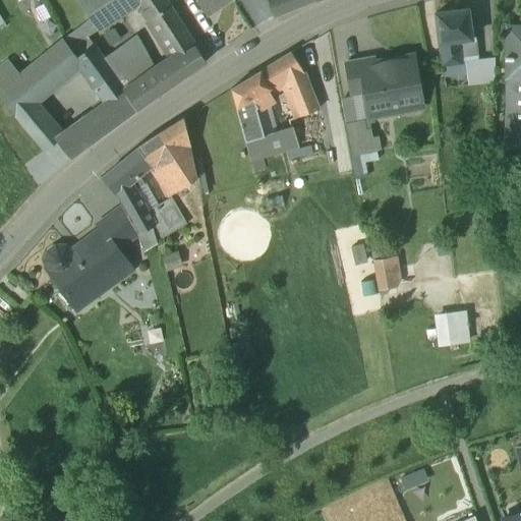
[(77,0),(97,30),(137,3),(141,0),(77,0)]
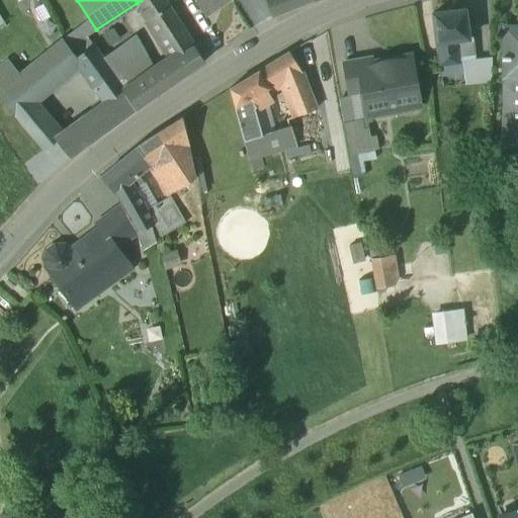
[(178,25),(162,0),(141,0),(137,3),(153,26),(158,35),(178,25)]
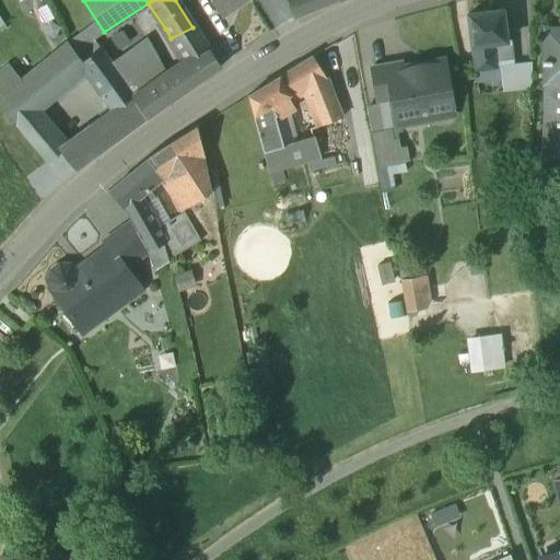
[(208,0),(218,15),(241,0),(208,0)]
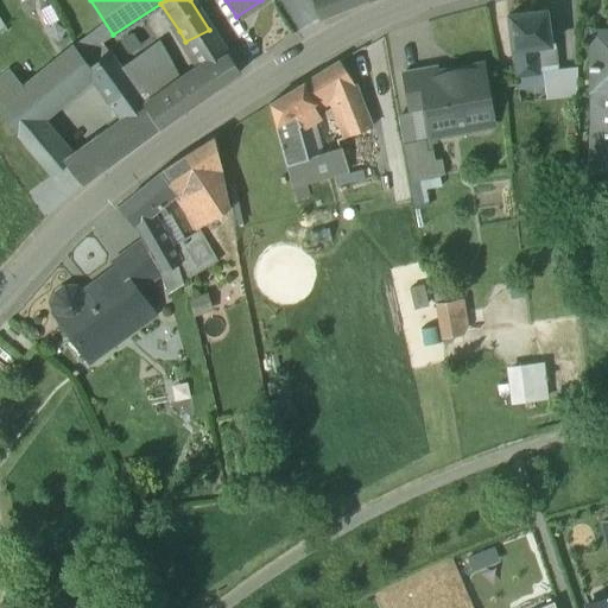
[(311,0),(320,19),(352,7),(348,0),(311,0)]
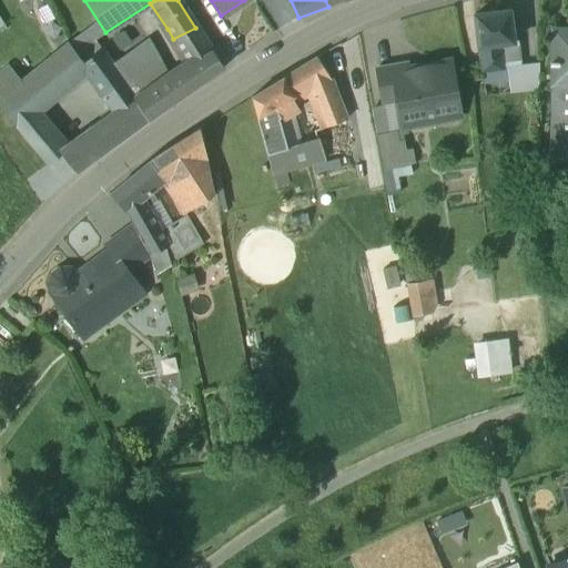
[(510,12),(476,17),(479,49),(499,47),(514,44),(510,12)]
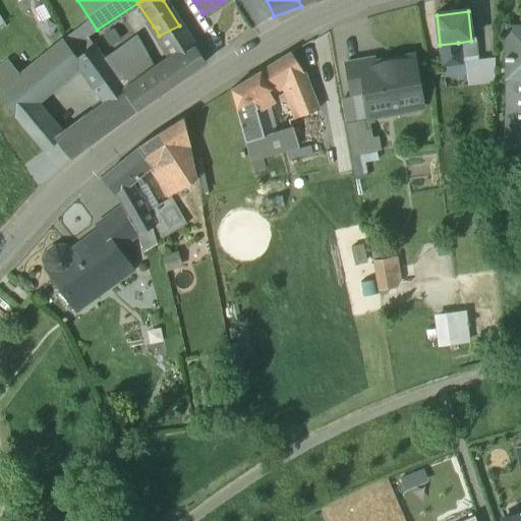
[(179,25),(159,36),(172,59),(156,71),(166,89),(206,62),(194,46),(193,47),(179,25)]
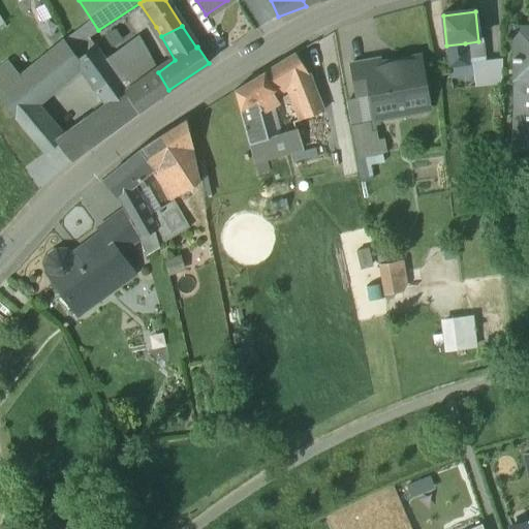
[(528,28),(514,28),(512,82),(528,82),(528,28)]
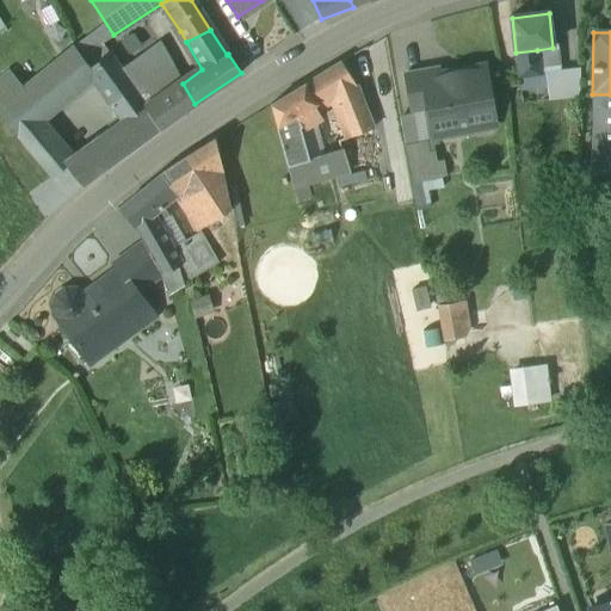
[(159,100),(116,37),(106,44),(149,107),(159,100)]
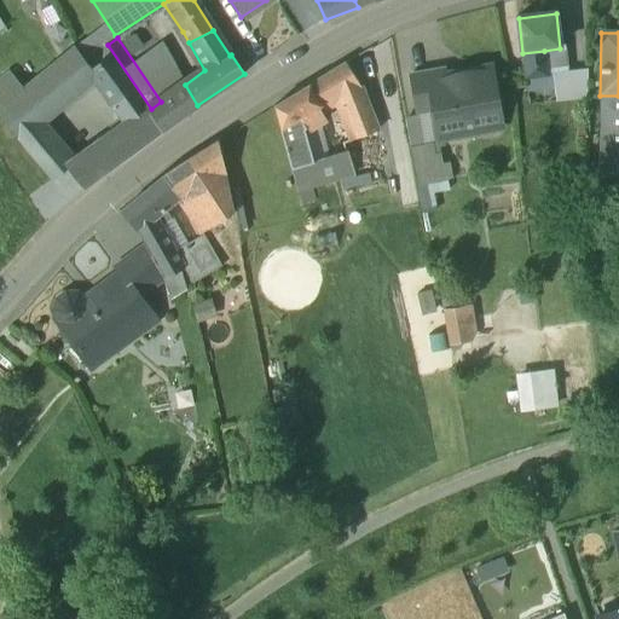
[(75,47),(0,108),(0,116),(19,139),(39,123),(94,79),(88,68),(91,67),(75,47)]
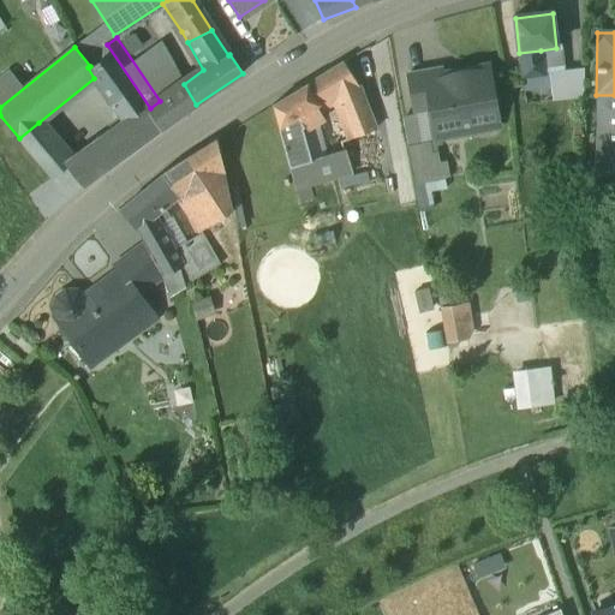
[(541,51),(519,53),(523,79),(543,77),(541,51)]
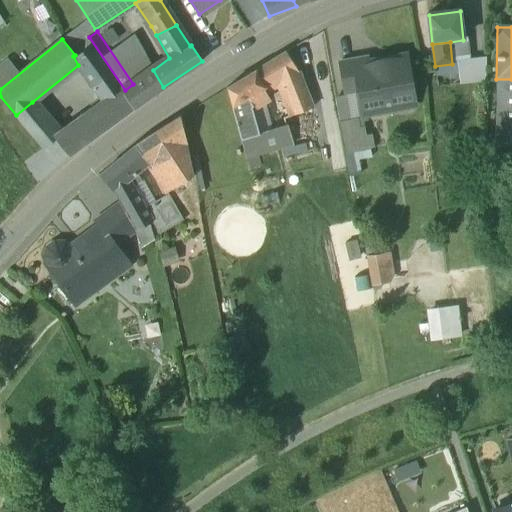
[(123,91),(109,70),(90,44),(75,55),(73,56),(78,65),(105,103),(84,118),(96,135),(133,107),(123,91)]
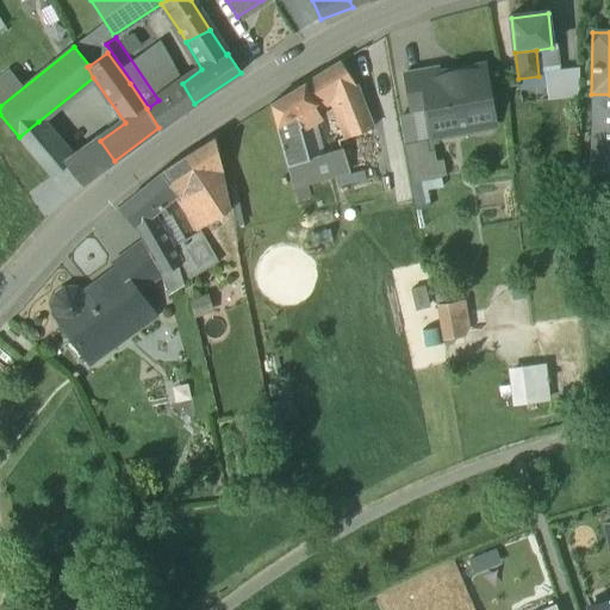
[(341,62),(305,83),(315,103),(352,81),(341,62)]
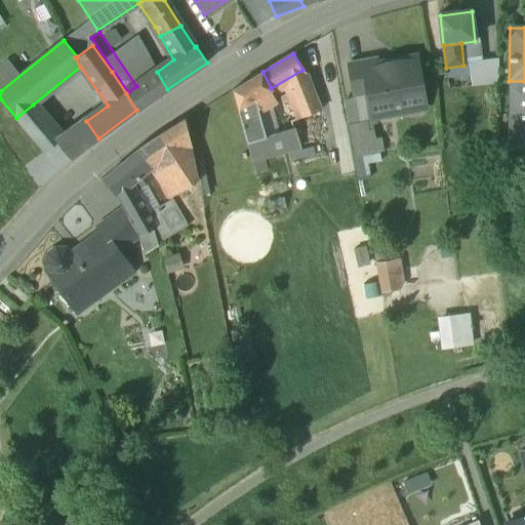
[(497,58),(481,62),(481,63),(468,64),(471,87),(496,84),(497,58)]
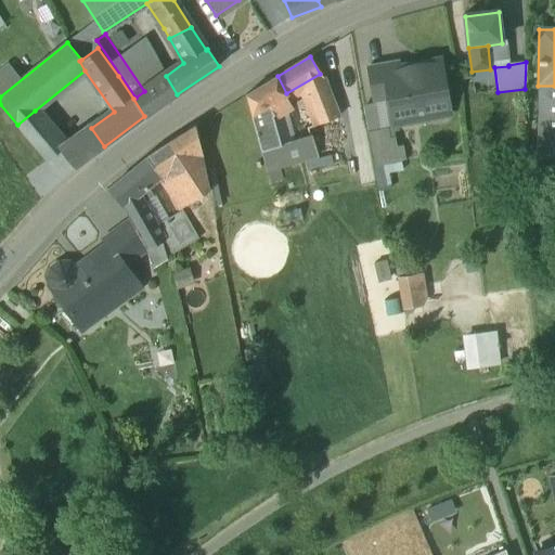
[(441,63),(398,69),(397,63),(368,67),(373,101),(388,99),(392,130),(449,121),(444,91),(444,90),(441,63)]
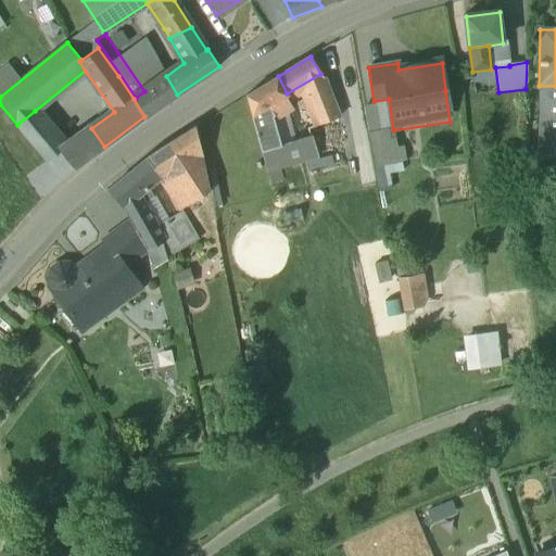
[(136,98),(134,99),(144,116),(177,95),(166,76),(144,91),(136,98)]
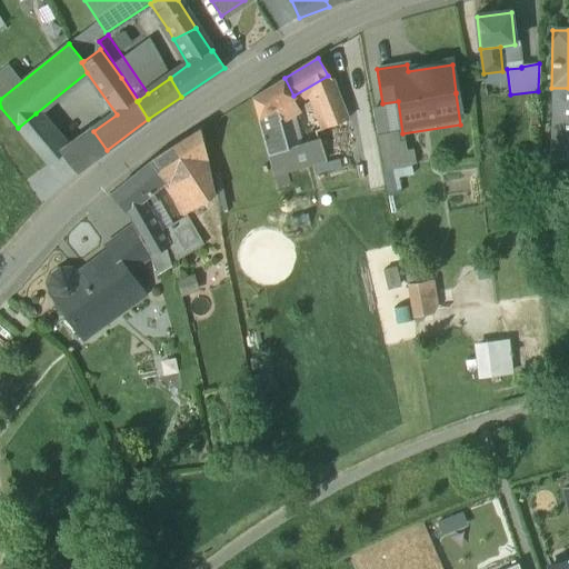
[(285,78),(253,96),(267,146),(283,140),(277,112),(292,103),(289,98),(293,96),(285,78)]
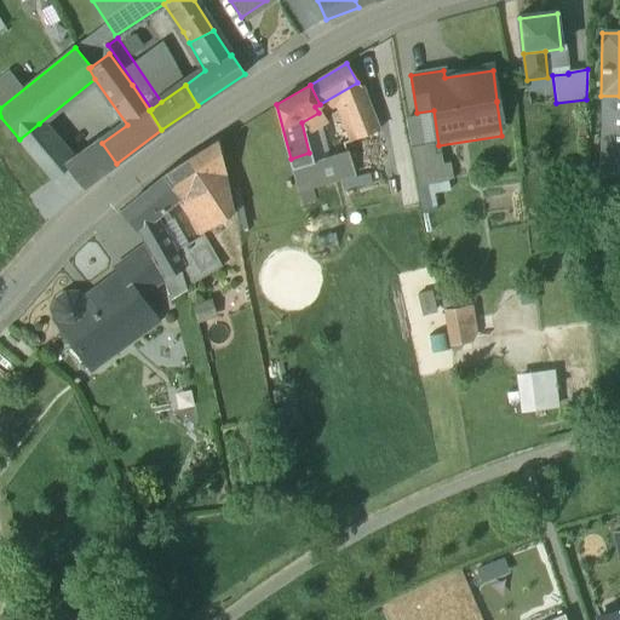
[(619,96),(601,96),(600,166),(619,166),(619,96)]
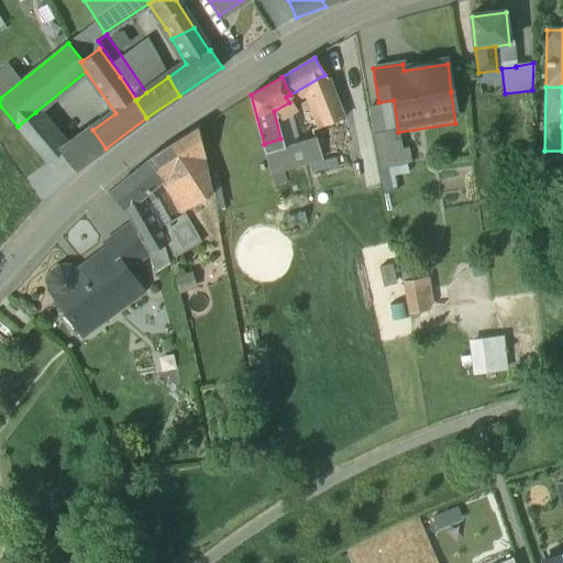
[(330,88),(311,98),(323,125),(324,125),(326,127),(342,120),(330,88)]
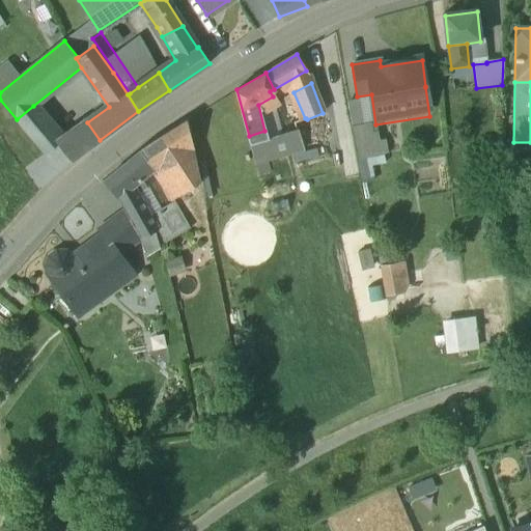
[(62,140),(33,106),(17,120),(46,154),(58,145),(57,144),(62,140)]
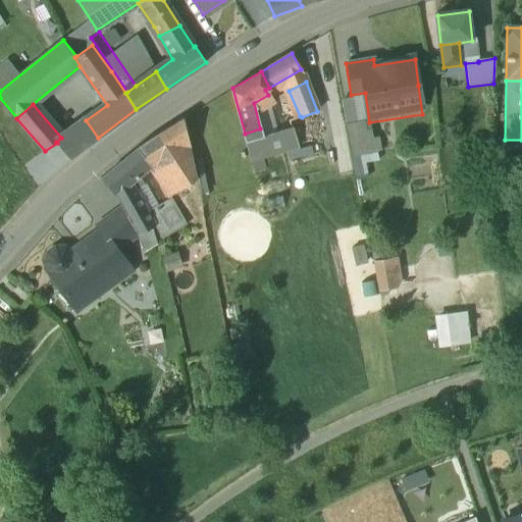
[(300,116),(261,131),(260,128),(245,134),(252,158),(311,141),(302,117),(301,116),(300,116)]
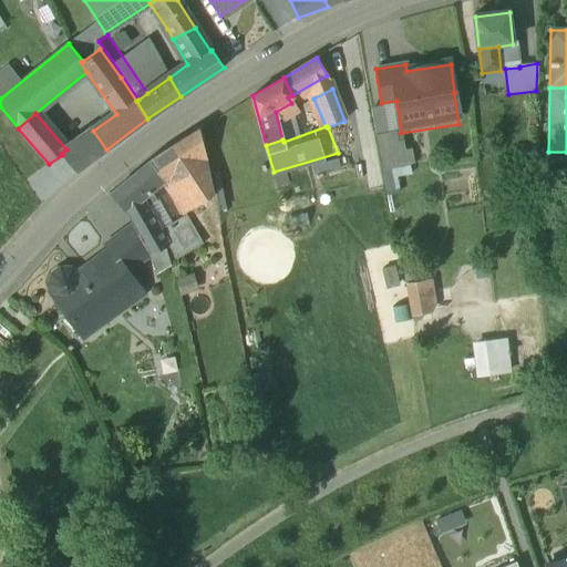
[(66,150),(61,154),(62,155),(76,172),(106,150),(93,131),(66,150)]
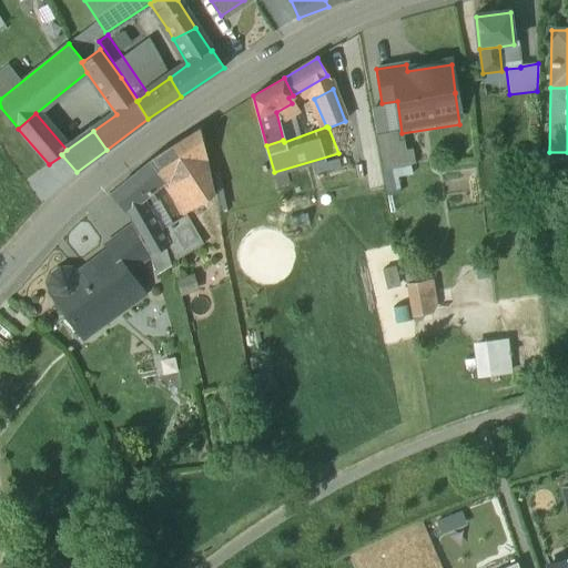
[(397,132),(376,135),(384,179),(412,174),(411,165),(415,164),(413,150),(406,151),(404,141),(398,142),(397,132)]
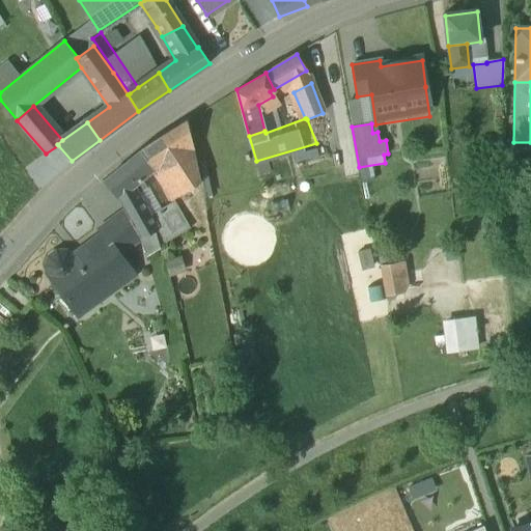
[(159,138),(140,149),(129,160),(140,174),(149,165),(162,183),(179,172),(159,138)]
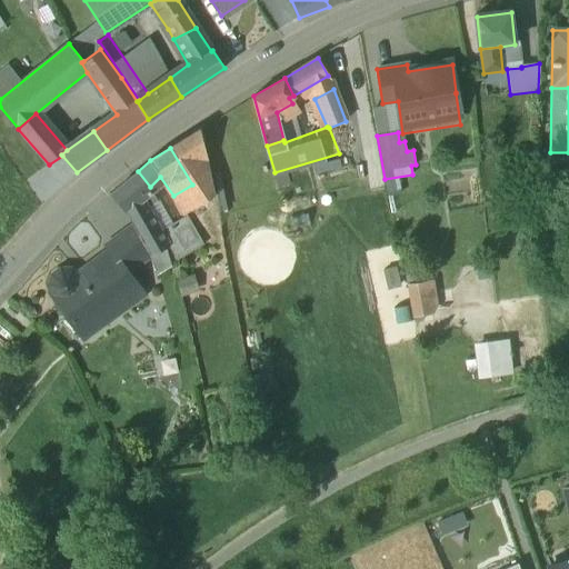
[(168,247),(140,195),(150,187),(138,171),(111,192),(122,208),(133,225),(150,256),(168,247)]
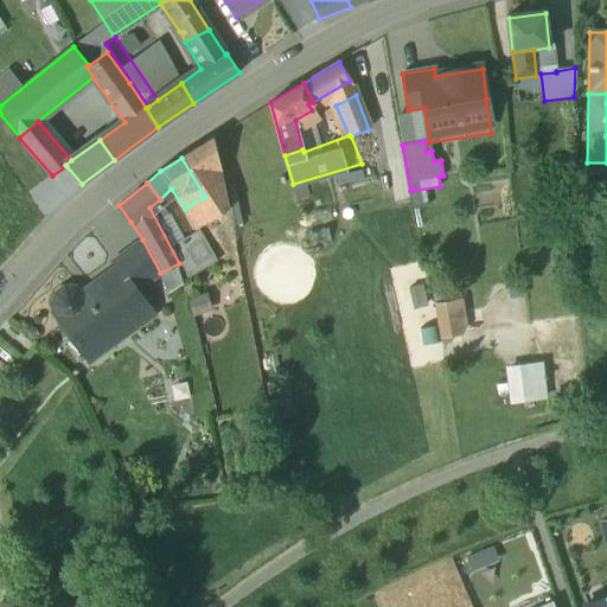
[(205,197),(185,209),(197,228),(217,215),(205,197)]
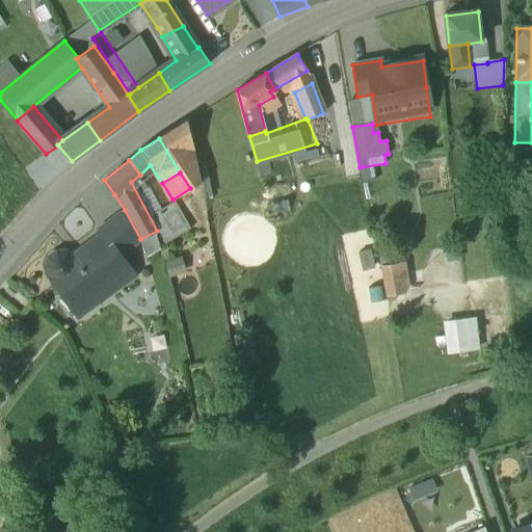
[(167,203),(153,209),(158,217),(171,210),(167,203)]
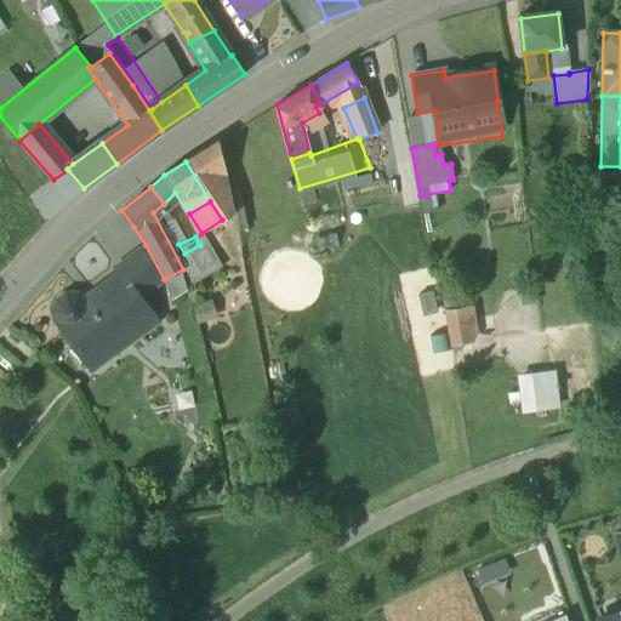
[(146,245),(115,267),(120,273),(121,272),(140,297),(164,279),(146,245)]
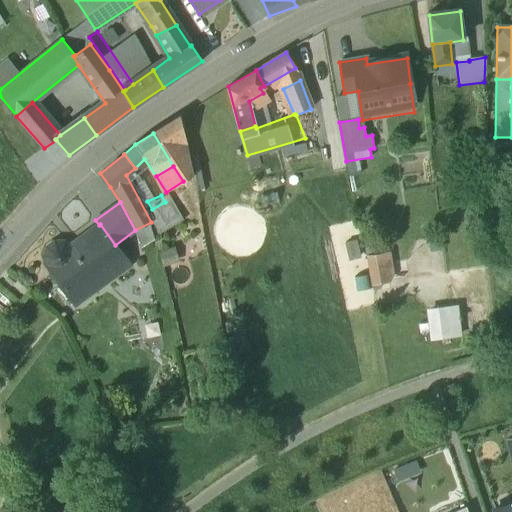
[(99,225),(69,247),(64,242),(54,242),(47,247),(44,256),(46,264),(75,304),(129,265),(115,245),(100,224),(99,225)]
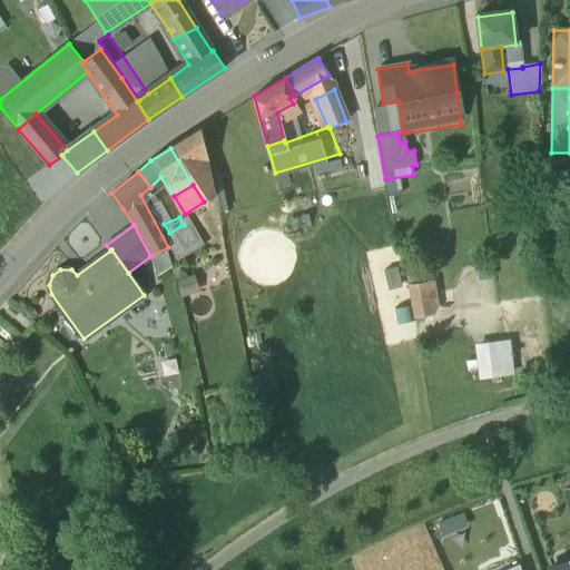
[(412,317),(436,314),(432,282),(406,286),(412,317)]
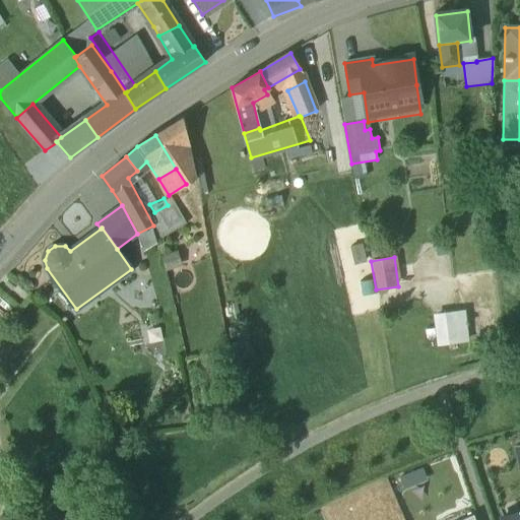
[(23,295),(15,287),(11,294),(19,301),(23,295)]
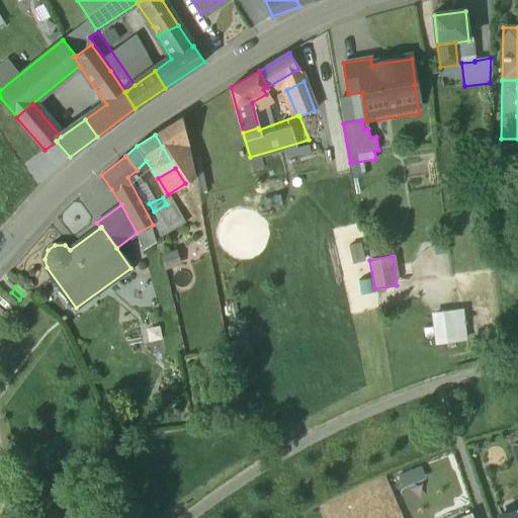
[(434,345),(466,341),(462,311),(430,315),(434,345)]
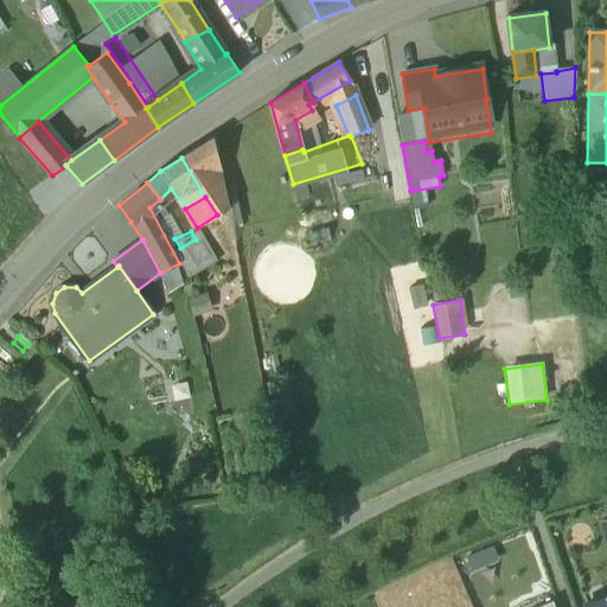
[(606,606),(606,596),(587,604),(587,606),(606,606)]
